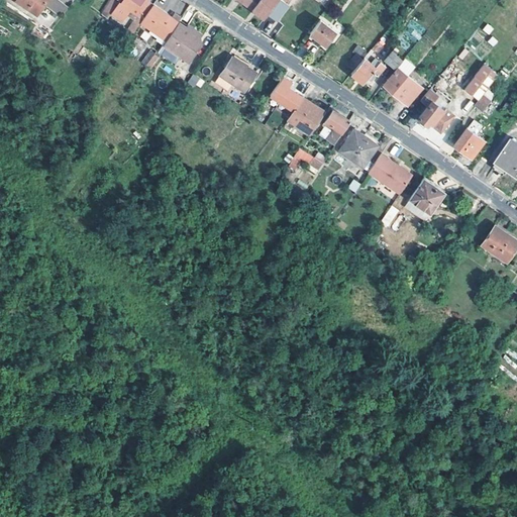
[(12,0),(34,15),(44,0),(12,0)]
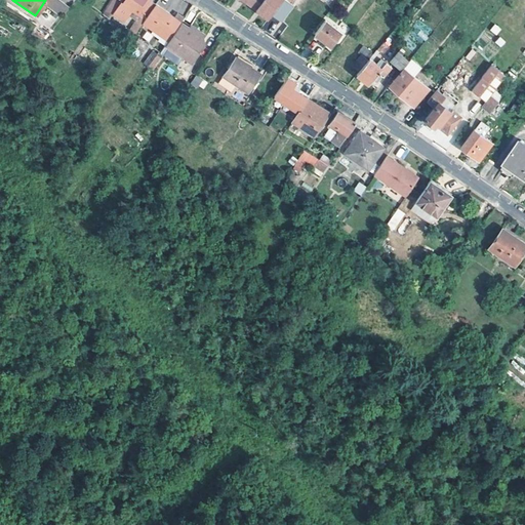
[(111,13),(112,12),(118,3),(114,0),(111,0),(105,9),(111,13)]
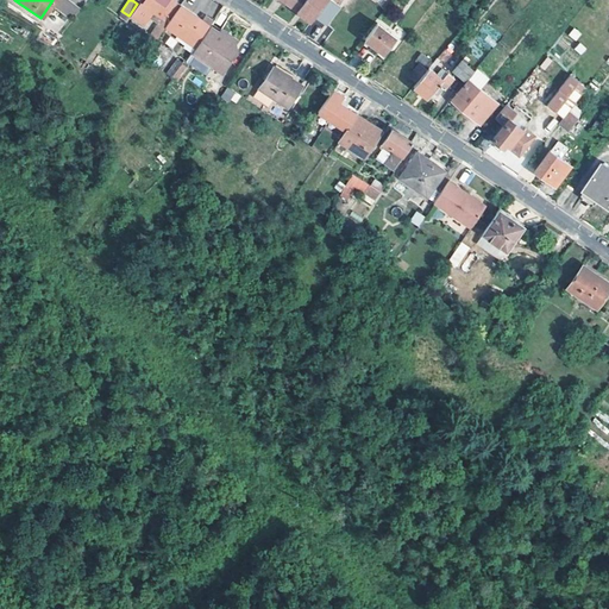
[(137,4),(130,14),(142,24),(150,12),(159,18),(156,25),(162,29),(164,26),(179,5),(173,0),(143,0),(140,4),(138,2),(137,4)]
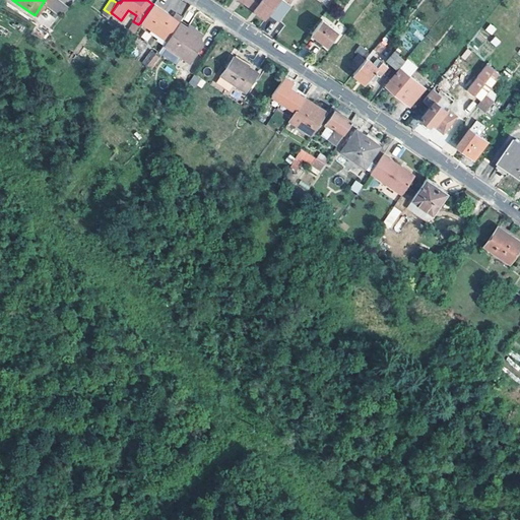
[(264,19),(267,14),(274,6),(278,0),(237,0),(251,10),(254,7),(258,11),(256,13),(264,19)]
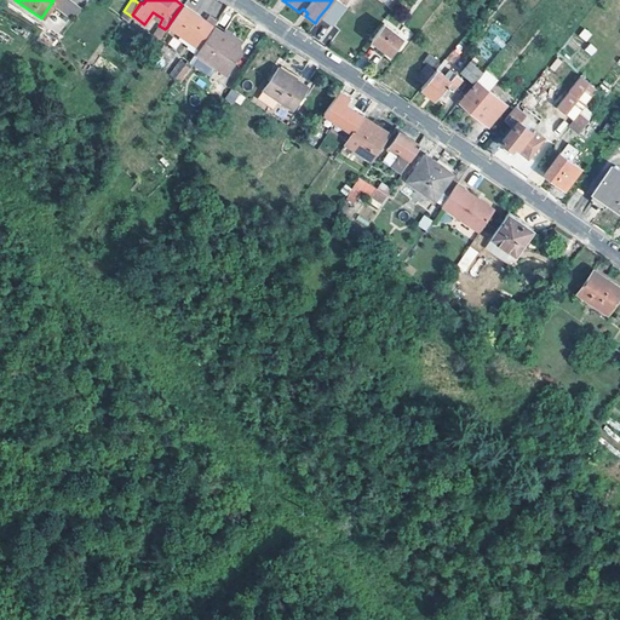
[(319,17),(321,19),(329,26),(337,15),(343,6),(334,0),(332,0),(327,7),(319,17)]
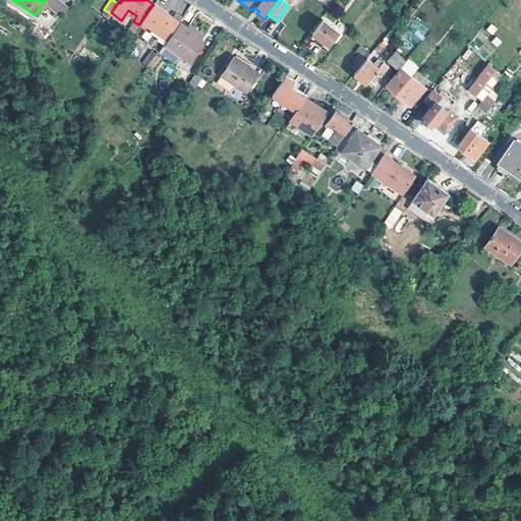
[(172,18),(153,4),(140,22),(160,37),(157,41),(163,46),(178,22),(172,18)]
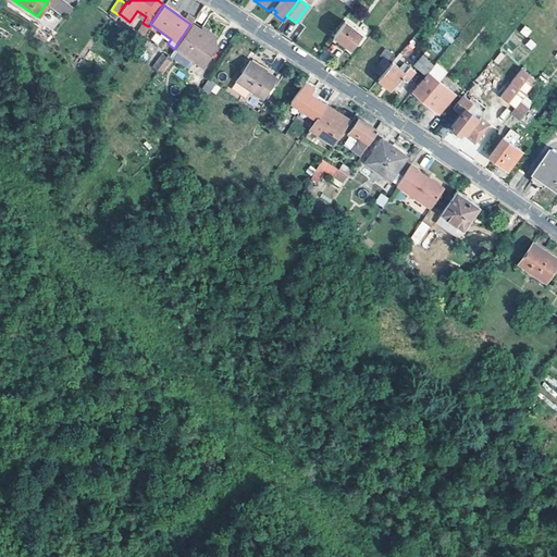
[(184,20),(190,24),(194,21),(186,15),(184,20)]
